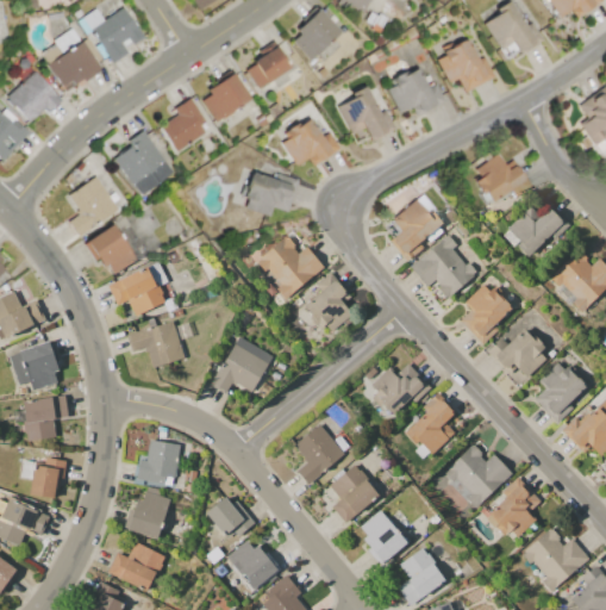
[(193,0),(200,11),(216,0),(193,0)]
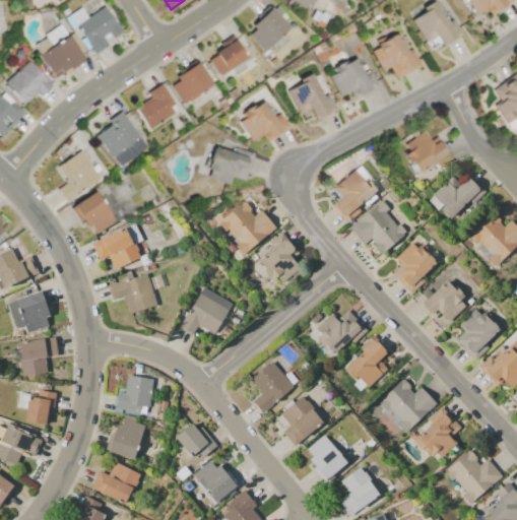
[(288,0),(287,3),(307,13),(314,0),(288,0)]
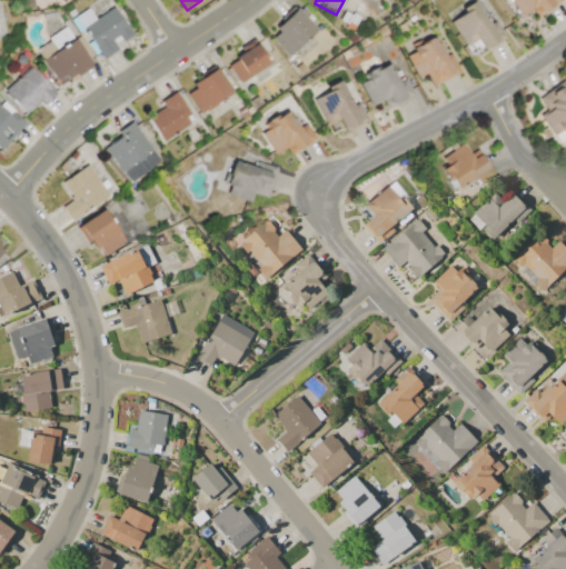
[(513,0),(523,17),(534,9),(539,17),(564,0),(513,0)]
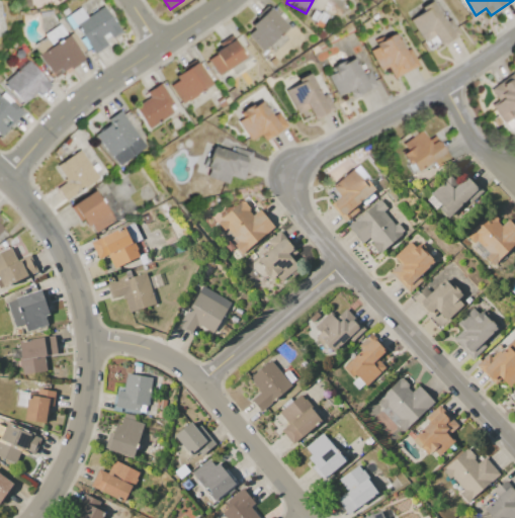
[(425,42),(437,35),(442,45),(461,33),(451,17),(445,20),(435,2),(410,17),(425,42)]
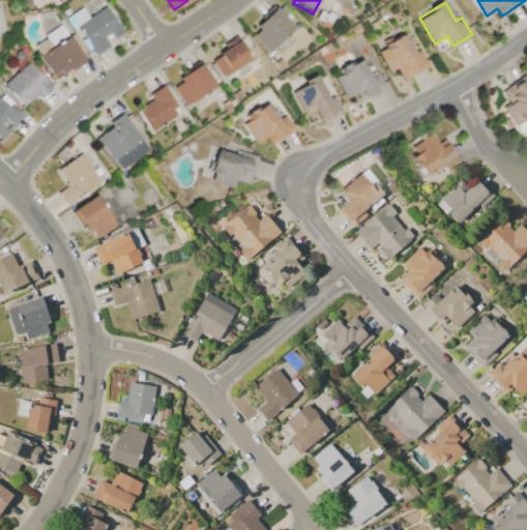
[(90,17),(85,7),(74,13),(96,55),(113,46),(110,40),(124,32),(110,6),(90,17)]
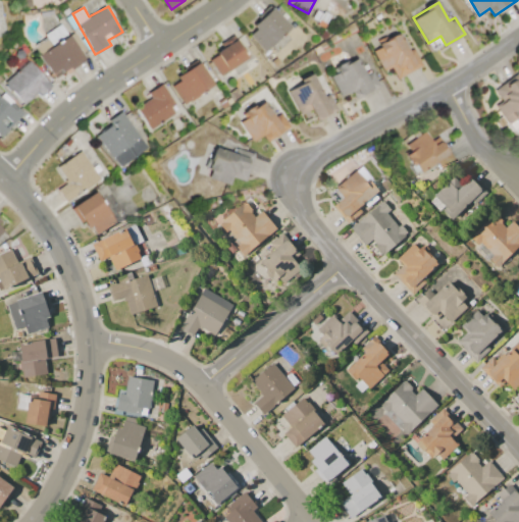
[(265,52),(293,28),(275,8),(249,33),(265,52)]
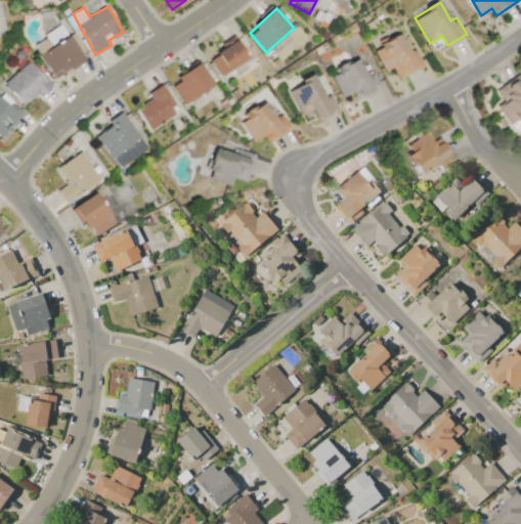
[(48,33),(53,45),(70,37),(64,26),(48,33)]
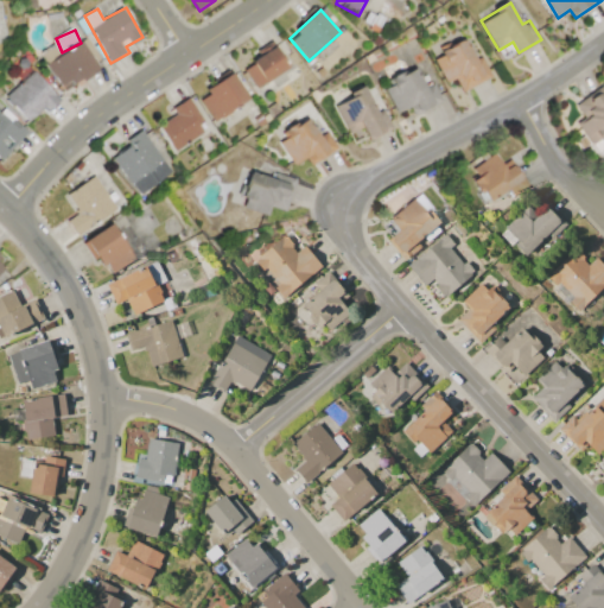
[(494,76),(483,56),(477,58),(468,39),(434,56),(449,83),(457,78),(464,92),(494,76)]
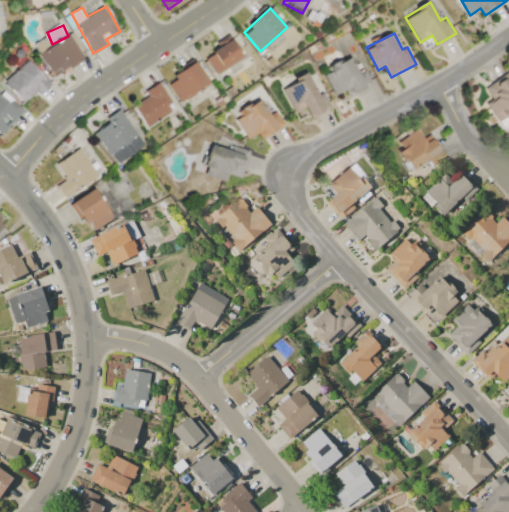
[(41,53),(54,76),(85,58),(71,35),(41,53)]
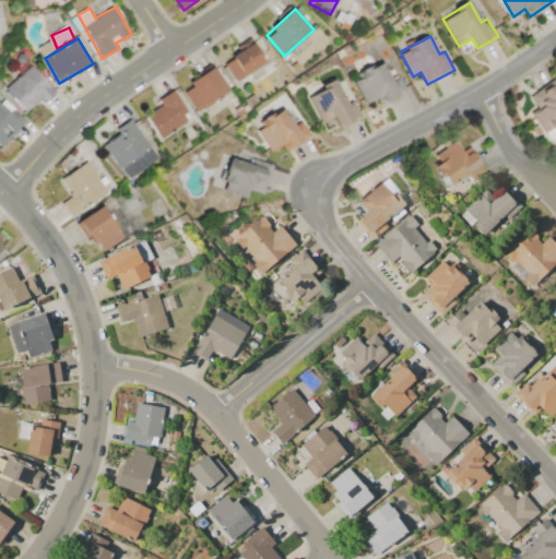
[(267,64),(257,43),(225,58),(235,80),(267,64)]
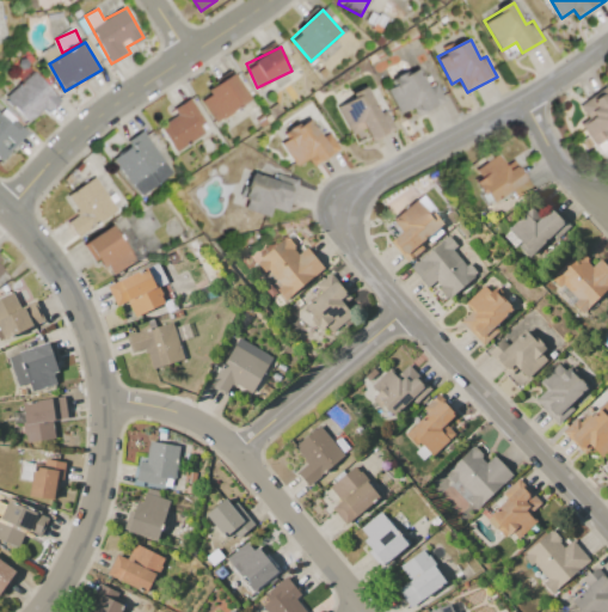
[(447,102),(438,83),(429,87),(422,68),(387,83),(400,114),(416,108),(418,115),(447,102)]
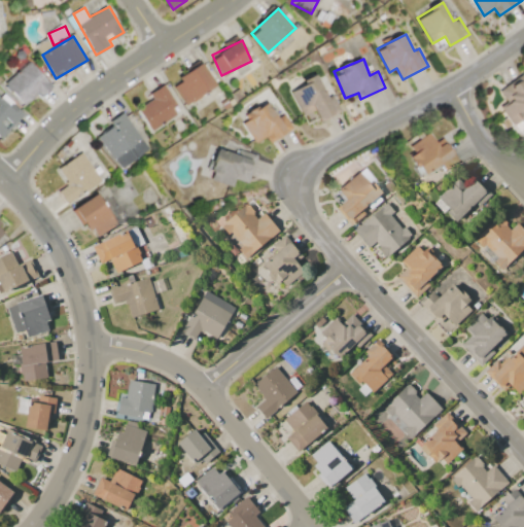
[(53,85),(33,61),(6,81),(25,107),(53,85)]
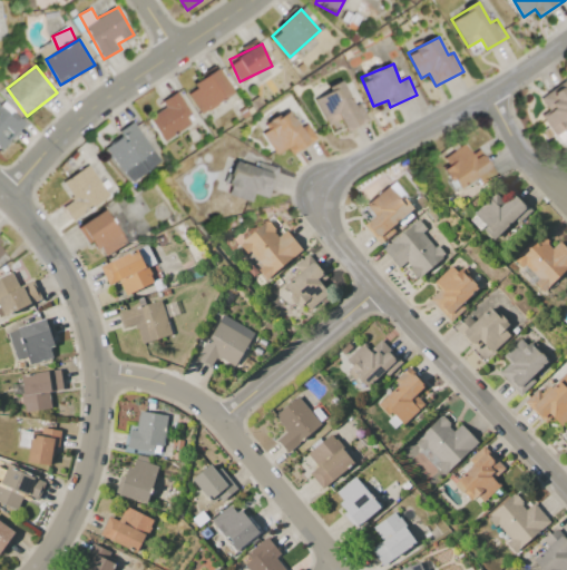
[(187,90),(203,114),(235,92),(220,69),(187,90)]
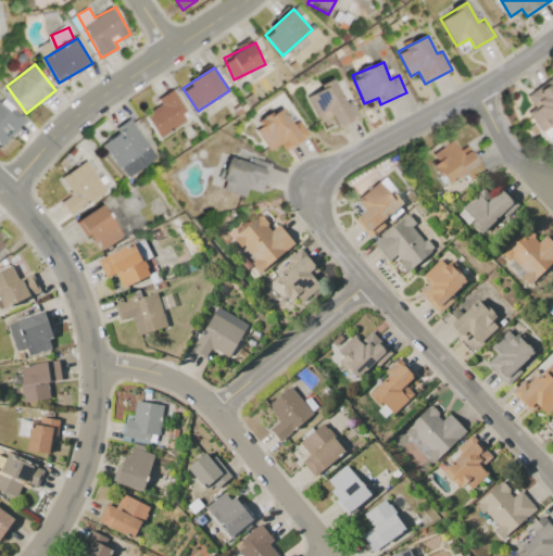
[(531,113),(547,137),(552,133),(552,79),(528,96),(537,109),(531,113)]
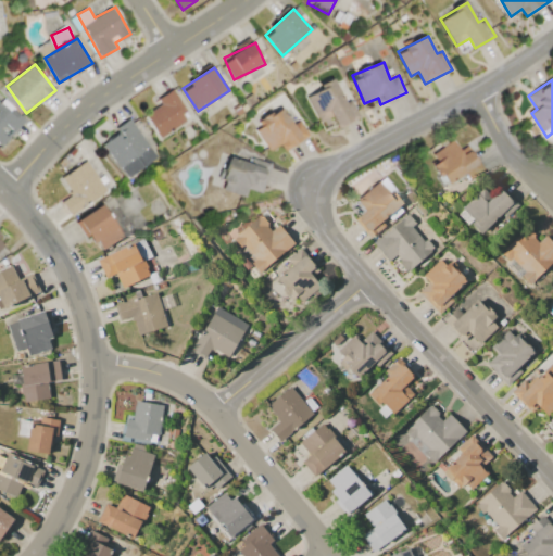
[(361,117),(352,99),(347,102),(337,81),(309,96),(322,124),(335,117),(340,128),(361,117)]
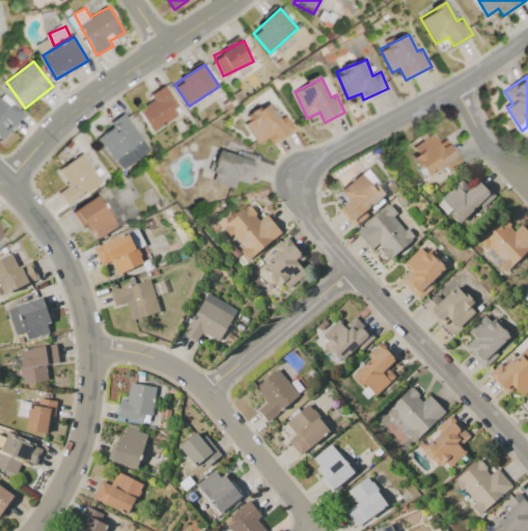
[(153,94),(156,100),(140,109),(154,132),(183,113),(165,86),(153,94)]
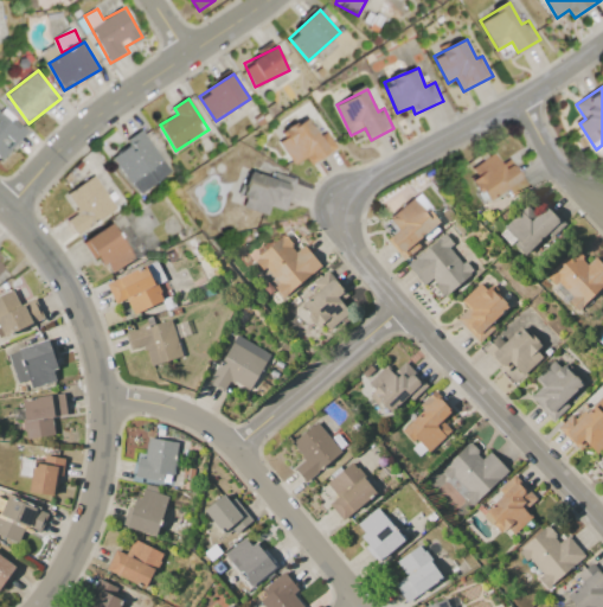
[(0,158),(2,160),(30,132),(6,108),(1,113),(0,112),(0,158)]
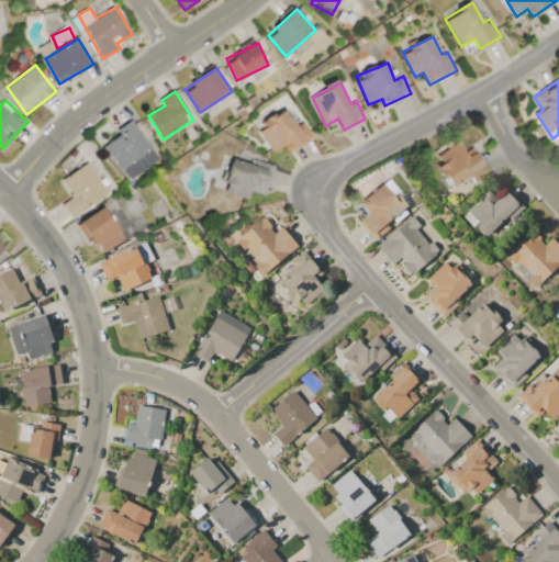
[(260,131),(274,153),(286,145),(289,152),(314,137),(305,121),(297,126),(287,108),(264,121),(267,127),(260,131)]
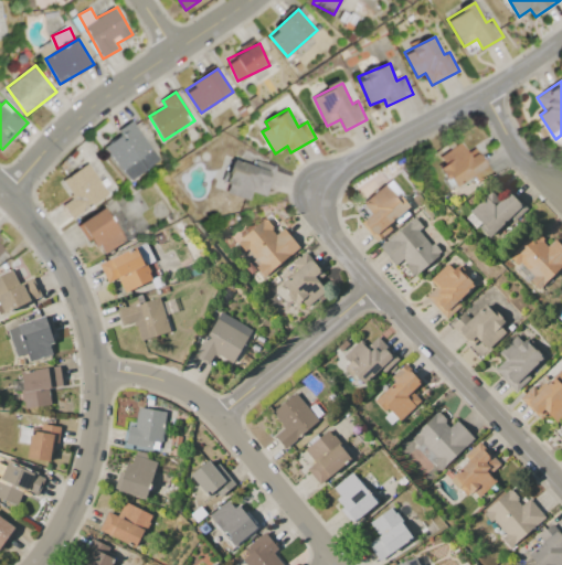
[(118,130),(122,135),(106,146),(130,181),(161,160),(134,120),(118,130)]
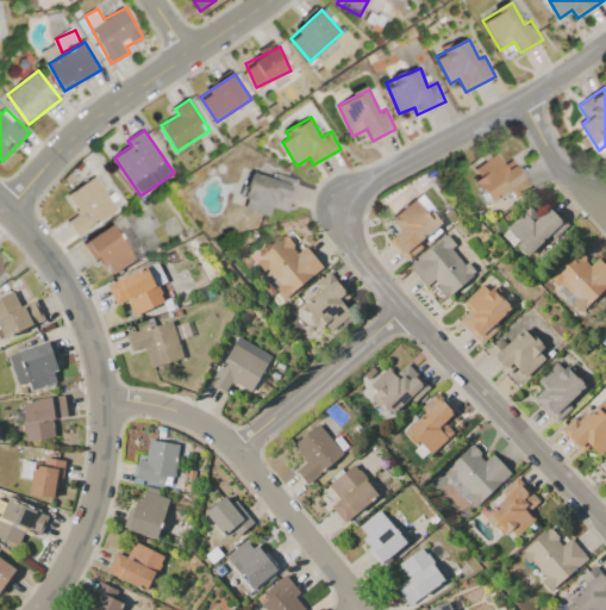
[(474,169),(480,178),(475,180),(491,203),(511,190),(516,197),(531,186),(514,160),(505,166),(497,154),(474,169)]
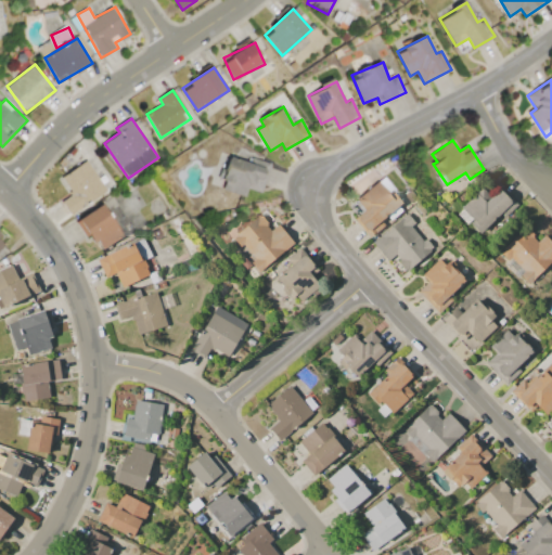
[(246,196),(248,188),(264,193),(272,163),(251,156),(249,163),(231,157),(221,189),(246,196)]
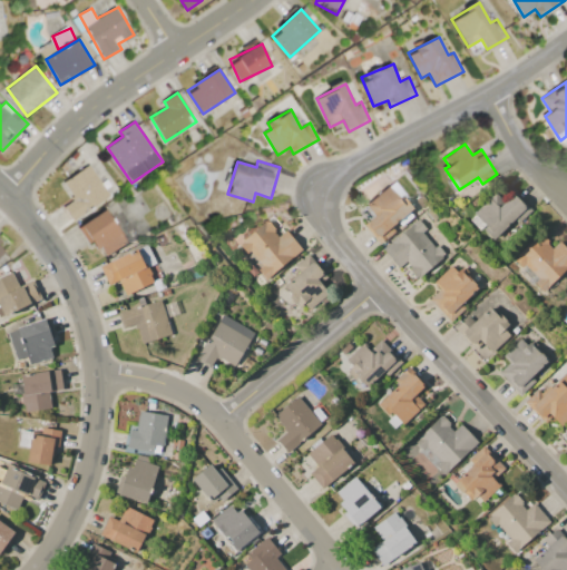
[(75,222),(111,196),(90,165),(64,182),(76,199),(65,207),(75,222)]
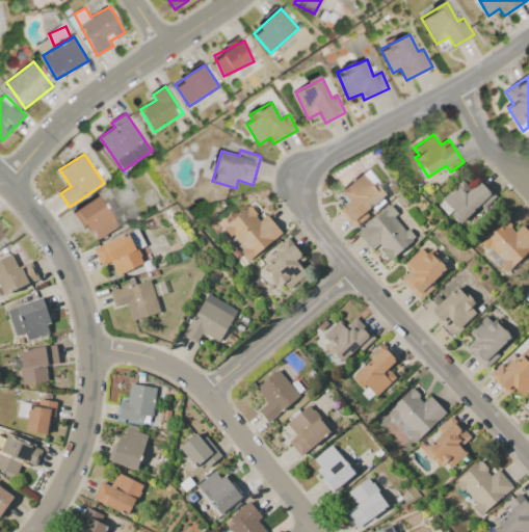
[(355,227),(370,216),(369,214),(390,198),(369,170),(343,190),(351,201),(342,208),(355,227)]
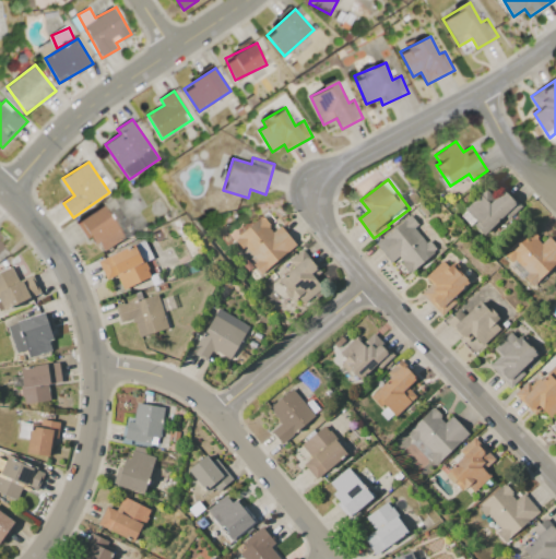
[(505,190),(495,199),(486,190),(461,213),(483,236),(518,204),(505,190)]
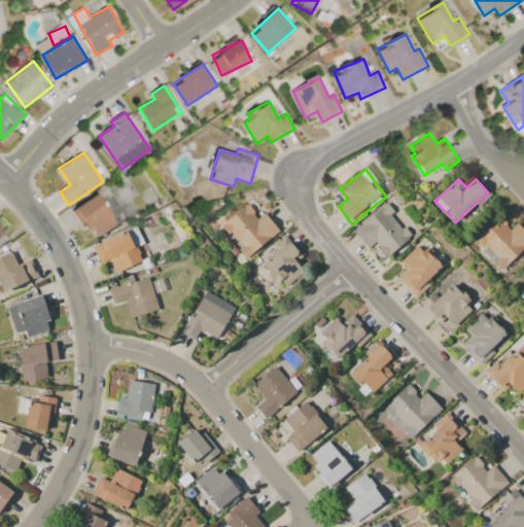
[(99,236),(117,225),(101,194),(76,207),(90,232),(95,229),(99,236)]
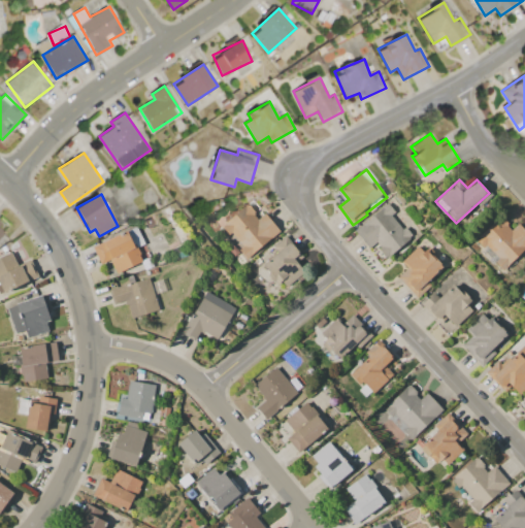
[(247,258),(281,231),(266,212),(260,218),(249,204),(222,225),(229,234),(232,232),(243,245),(239,249),(247,258)]
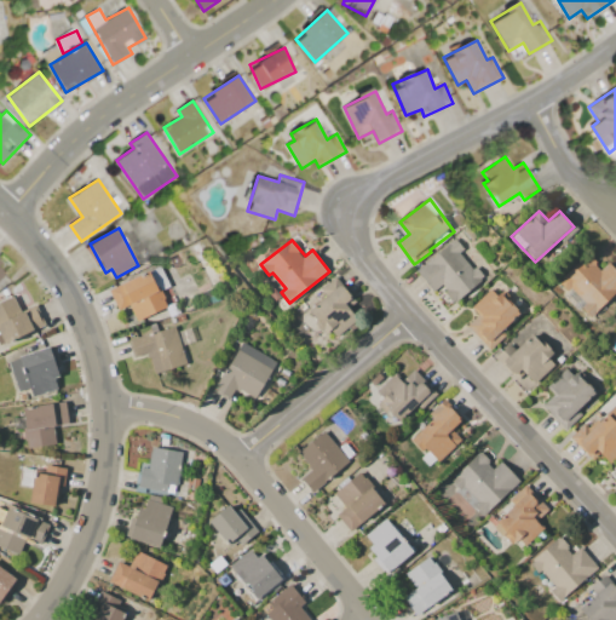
[(455,303),(484,279),(454,240),(416,270),(435,292),(441,286),(455,303)]
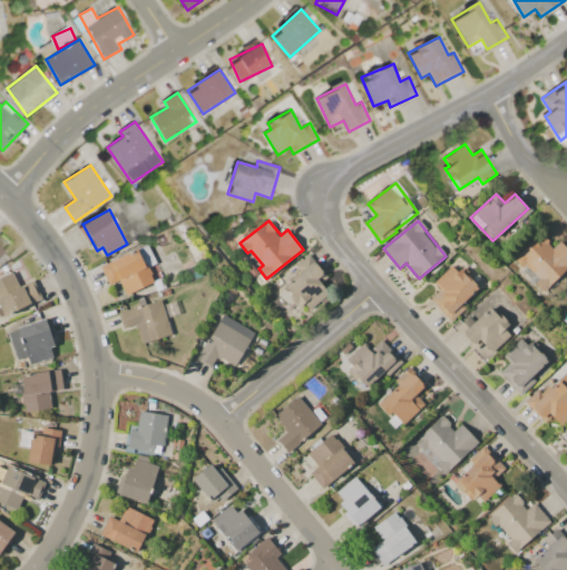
[(566,247),(560,241),(554,247),(540,233),(515,258),(546,290),(566,268),(566,247)]
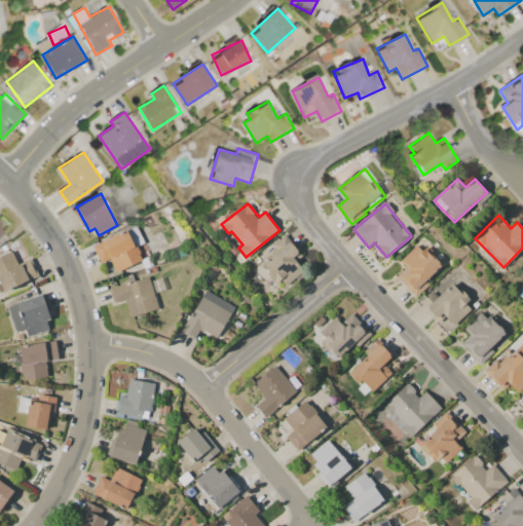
[(0,237),(8,229),(0,221),(0,237)]
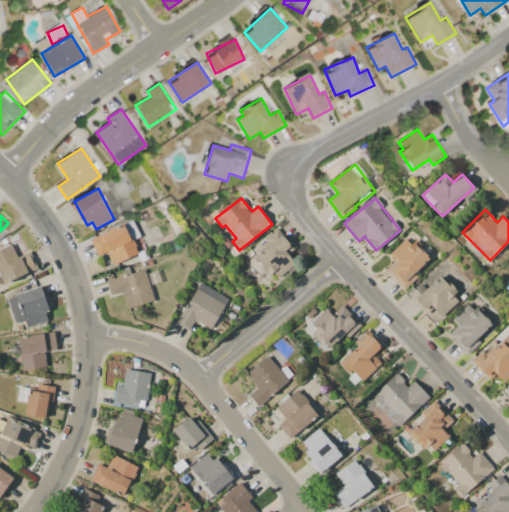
[(91,238),(98,256),(108,252),(113,265),(139,253),(133,239),(141,236),(133,219),(91,238)]
